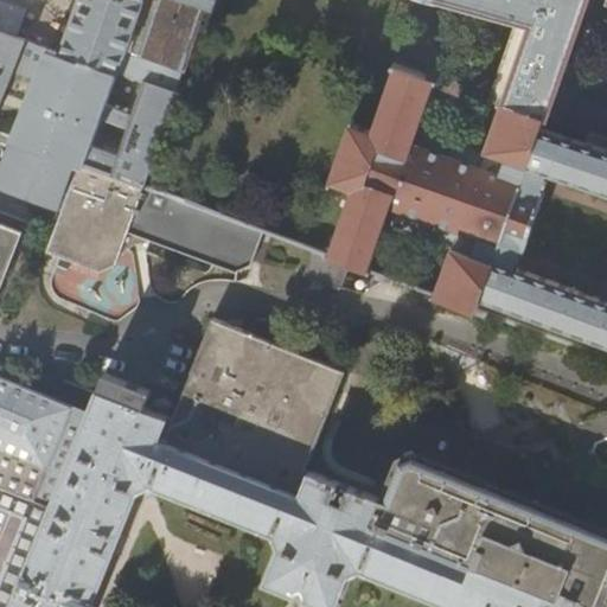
[(0,0),(0,30),(17,37),(27,7),(4,0),(80,0),(61,53),(116,71),(145,81),(176,91),(205,0),(0,0)]
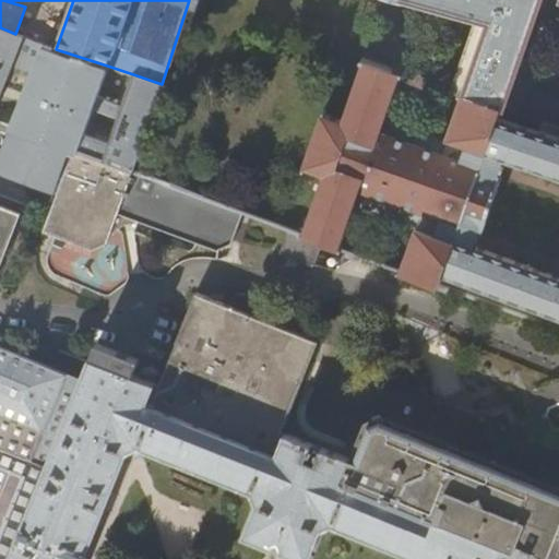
[(407,0),(476,19),(451,91),(463,95),(448,140),(423,130),(424,127),(418,126),(417,129),(394,120),(395,117),(390,116),(389,119),(384,117),(401,70),(365,58),(343,118),(326,113),(328,109),(323,108),(302,167),(307,169),(308,166),(324,171),(302,233),(339,246),(355,201),(360,202),(359,206),(363,207),(364,204),(388,213),(387,216),(390,218),(392,214),(417,224),(401,270),(448,287),(452,275),(475,284),(474,286),(477,287),(478,285),(512,298),(512,300),(515,301),(515,299),(558,314),(558,138),(498,117),(501,108),(504,109),(542,0),(407,0)]
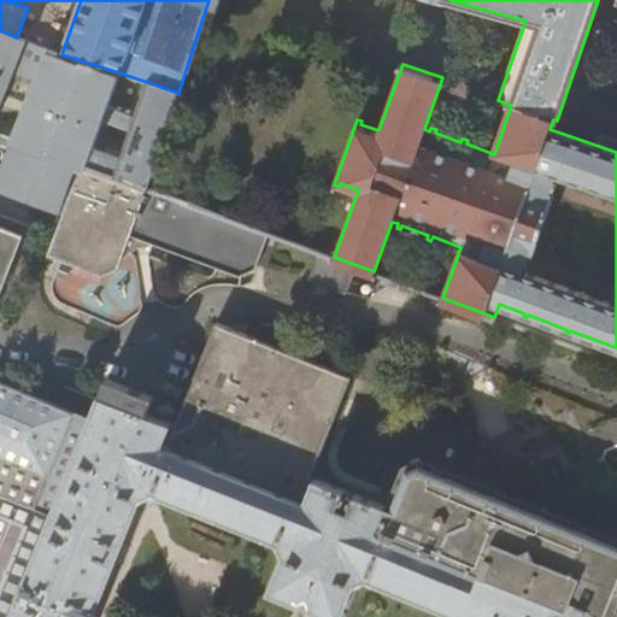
[(0,134),(9,137),(75,162),(80,163),(146,187),(178,93),(147,82),(121,157),(90,146),(118,72),(62,54),(50,51),(50,48),(17,37),(0,30),(0,134)]
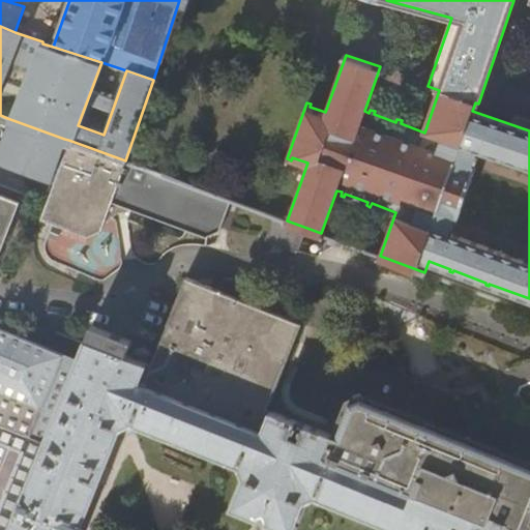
[(64,139),(7,118),(0,137),(0,160),(49,178),(64,139)]
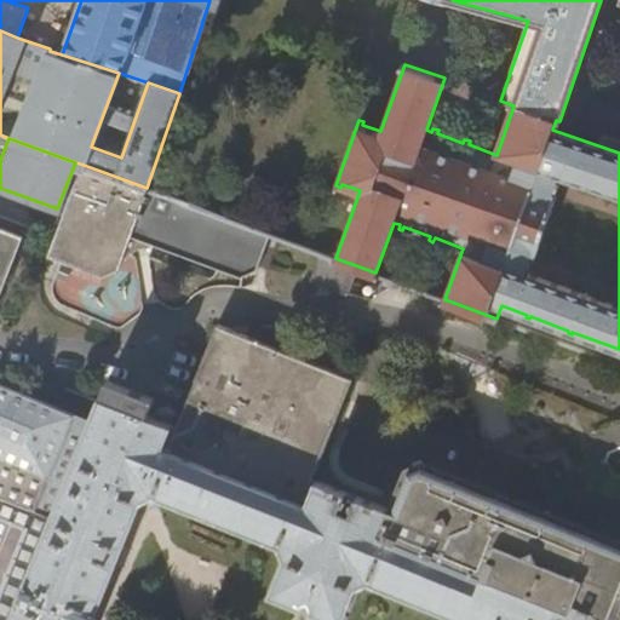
[(147,188),(265,233),(314,251),(322,224),(155,162),(147,188)]
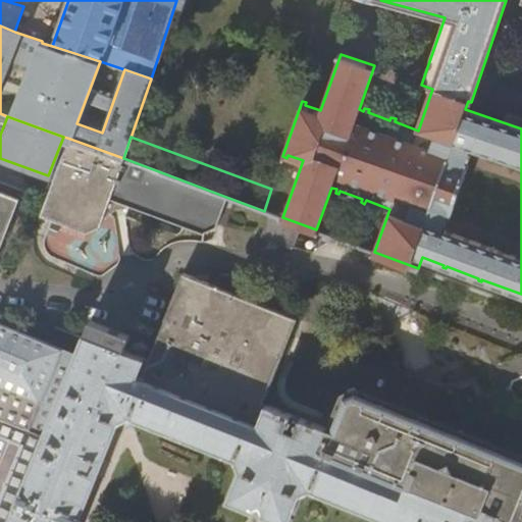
[(223,196),(123,158),(67,138),(44,199),(46,199),(40,215),(86,232),(100,227),(109,200),(201,238),(211,229),(223,196)]
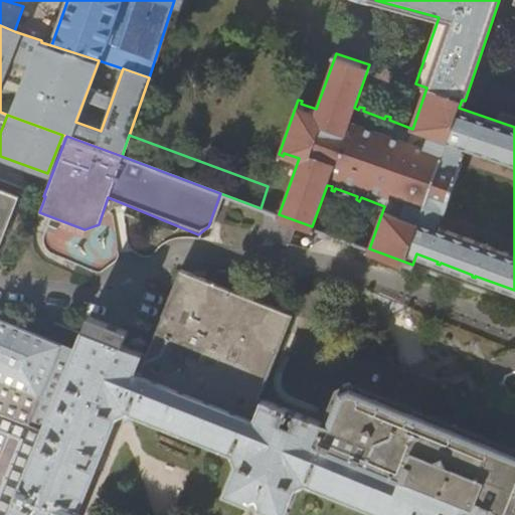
[(0,240),(18,194),(0,187),(0,240)]
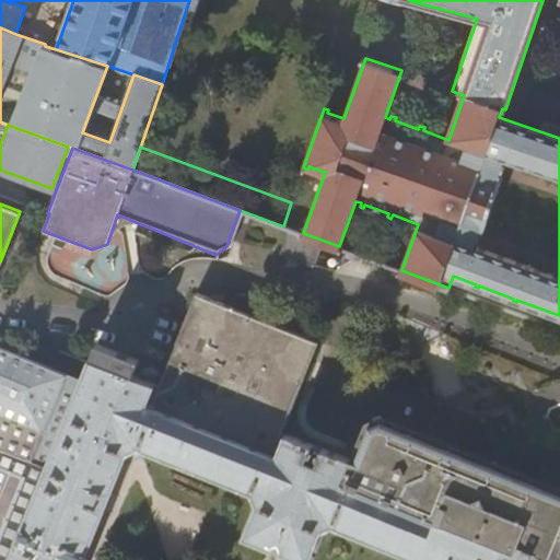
[(0,559),(559,559),(559,488),(378,421),(369,426),(354,463),(349,461),(281,434),(318,340),(190,291),(153,385),(129,375),(136,360),(112,350),(96,345),(82,380),(0,347),(0,559)]
